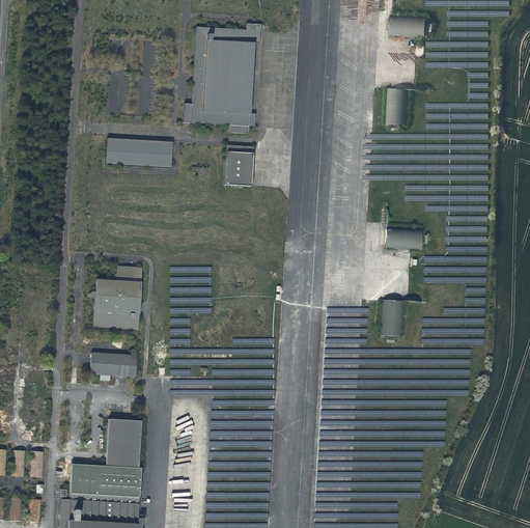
[(427,18),(392,16),(392,33),(426,35),(427,18)]
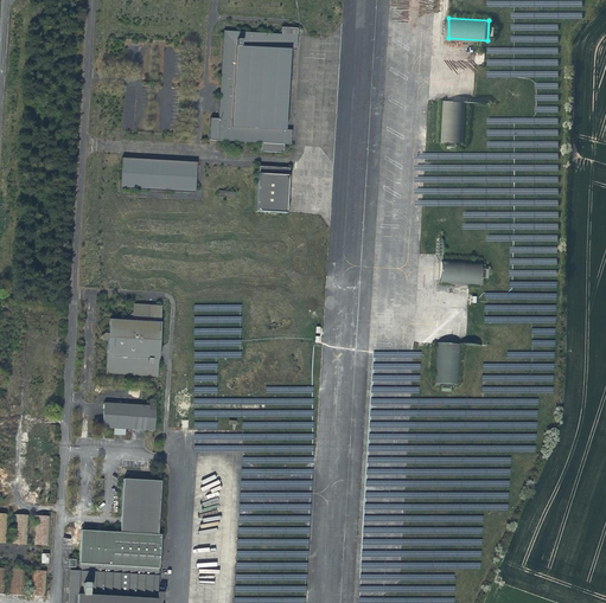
[(281,32),(223,30),(218,117),(217,139),(262,141),(285,142),(291,142),(292,128),(287,128),(292,47),(295,47),(298,25),(281,25),(281,32)]
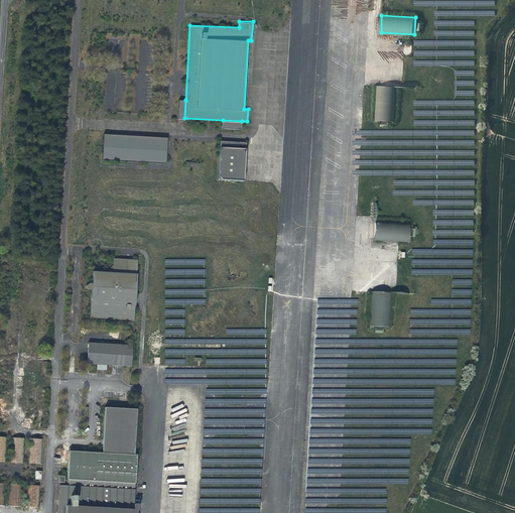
[(397,84),(379,84),(377,119),(395,120),(397,84)]
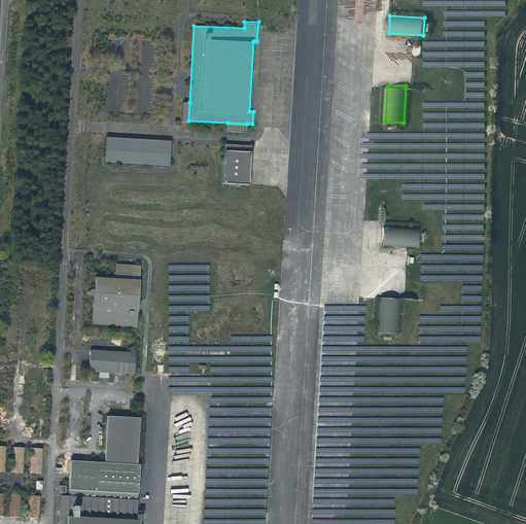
[(104,162),(168,166),(170,140),(106,136),(104,162)]
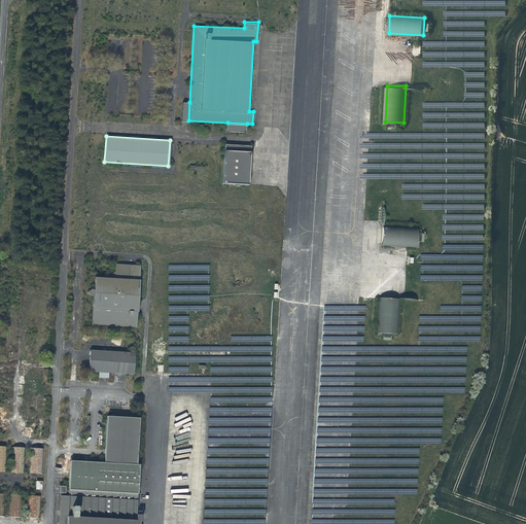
[(225,143),(224,149),(250,151),(251,144),(225,143)]
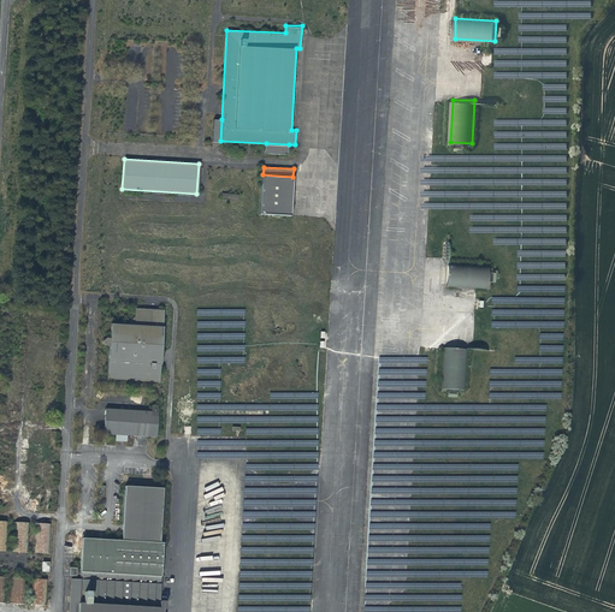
[(293,177),(262,174),(260,213),(290,215),(293,177)]
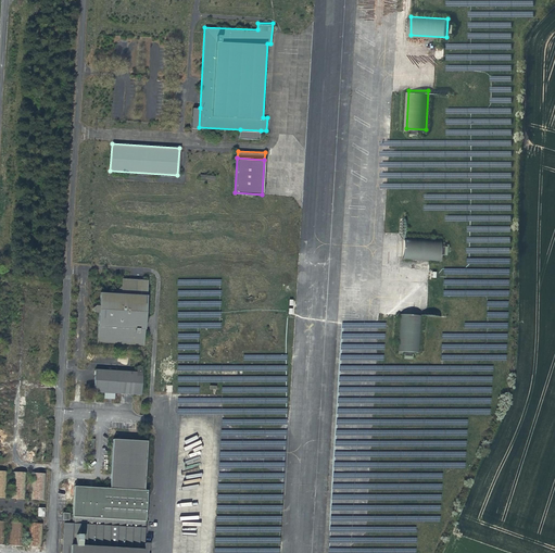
[(441,239),(404,238),(403,256),(440,259),(441,239)]
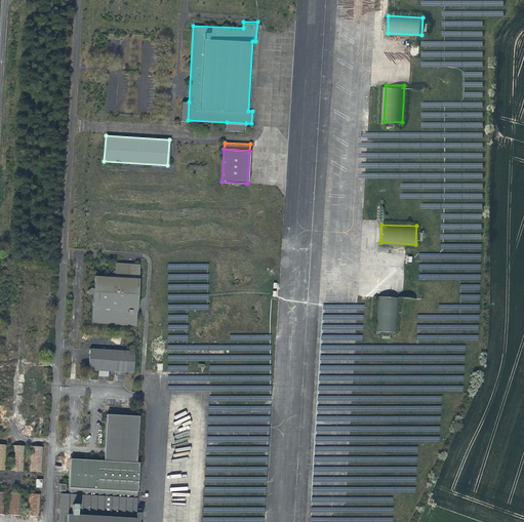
[(116,262),(115,278),(140,279),(142,263),(116,262)]
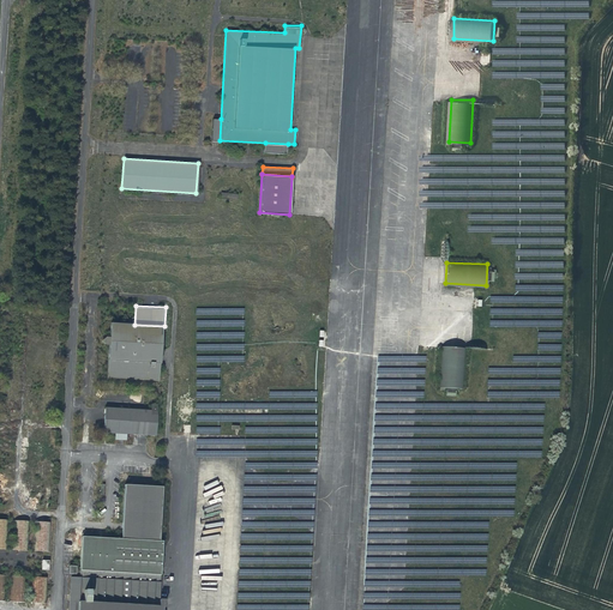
[(109,375),(161,379),(164,326),(134,325),(113,324),(109,375)]
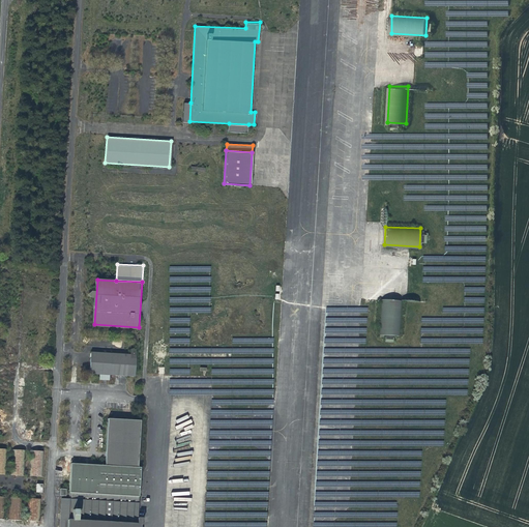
[(402,298),(383,297),(381,333),(400,334),(402,298)]
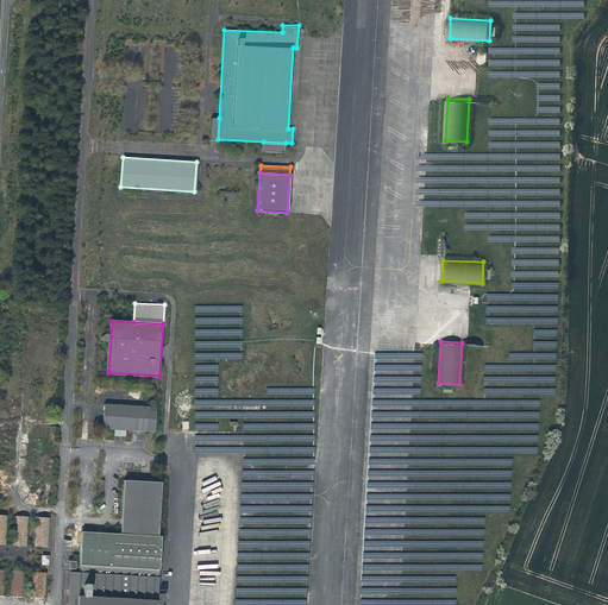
[(127,429),(156,430),(157,405),(151,405),(106,402),(104,428),(116,428),(127,429)]
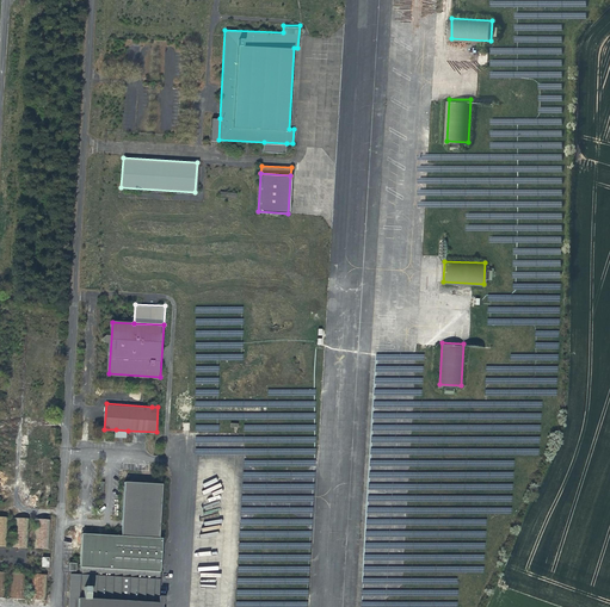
[(162,484),(125,482),(122,536),(160,538),(162,484)]
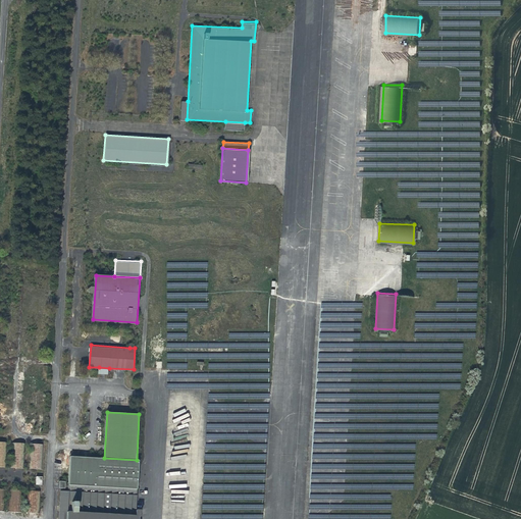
[(25,440),(14,440),(13,467),(24,467),(25,440)]
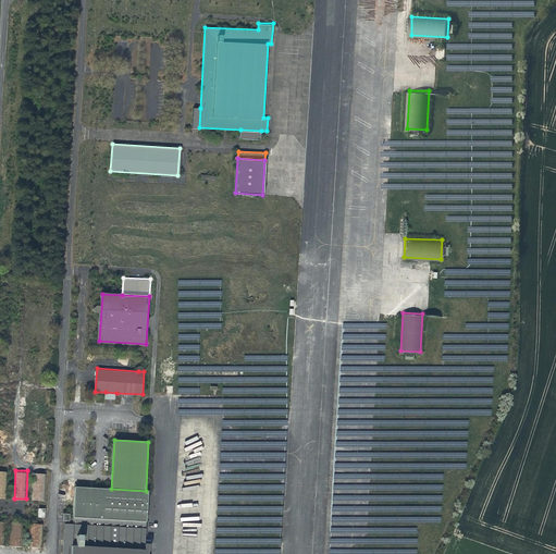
[(47,471),(35,471),(33,499),(46,500),(47,471)]
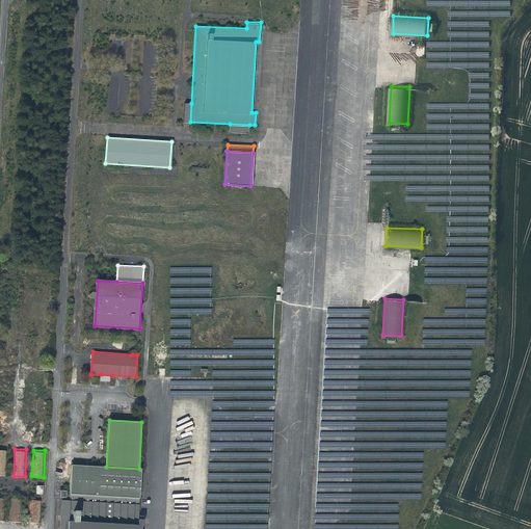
[(71,494),(140,498),(142,469),(139,469),(106,467),(72,465),(71,494)]
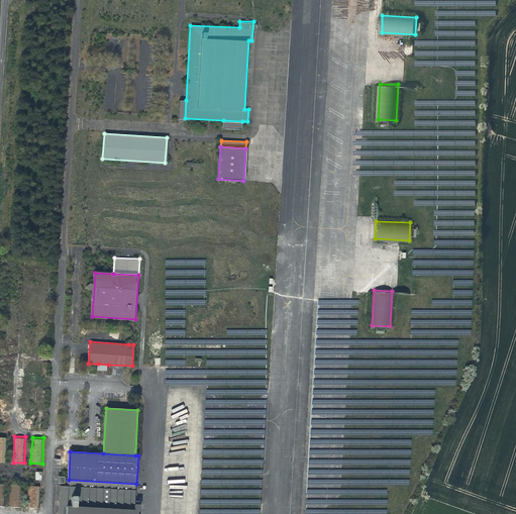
[(12,484),(11,504),(21,505),(22,484),(12,484)]
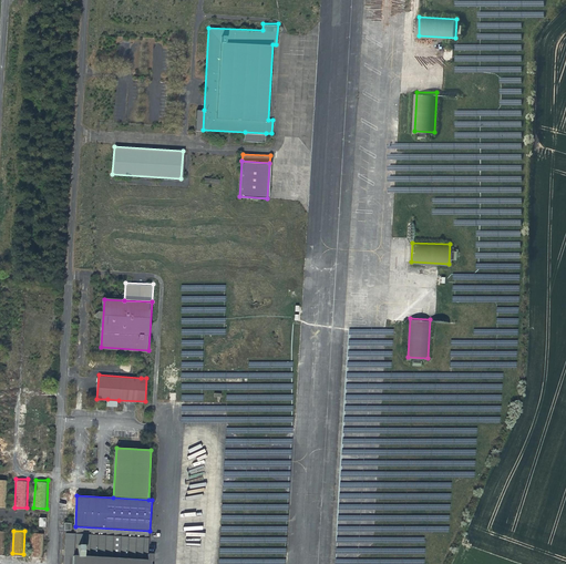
[(44,532),(33,531),(32,554),(43,554),(44,532)]
